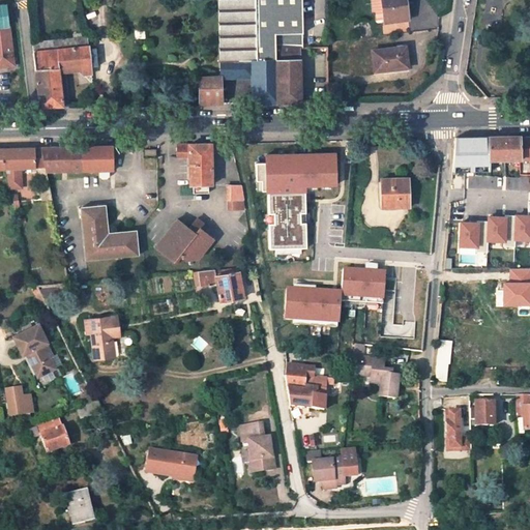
[(216,0),(218,61),(225,61),(225,47),(233,47),(233,45),(236,45),(237,57),(244,57),(244,61),(265,61),(265,48),(270,48),(267,0),(216,0)]
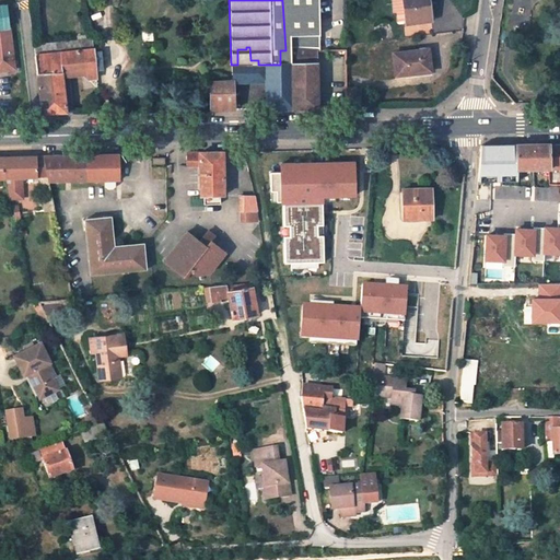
[(282,0),(286,50),(292,50),(292,48),(291,35),(318,35),(317,0),(282,0)]
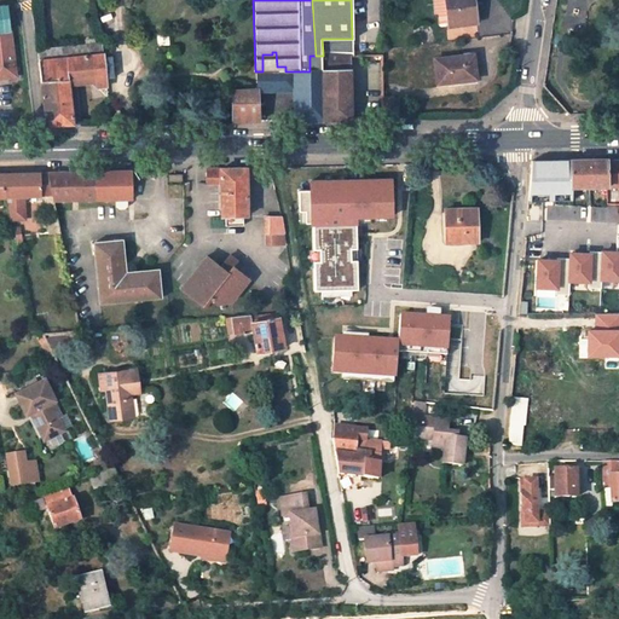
[(473,0),(432,0),(434,15),(438,15),(439,25),(449,24),(449,28),(476,24),(473,0)]
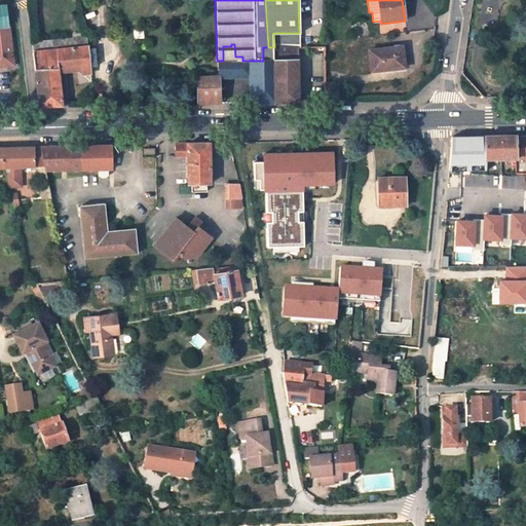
[(0,66),(13,65),(6,10),(4,10),(4,4),(0,4),(0,66)]
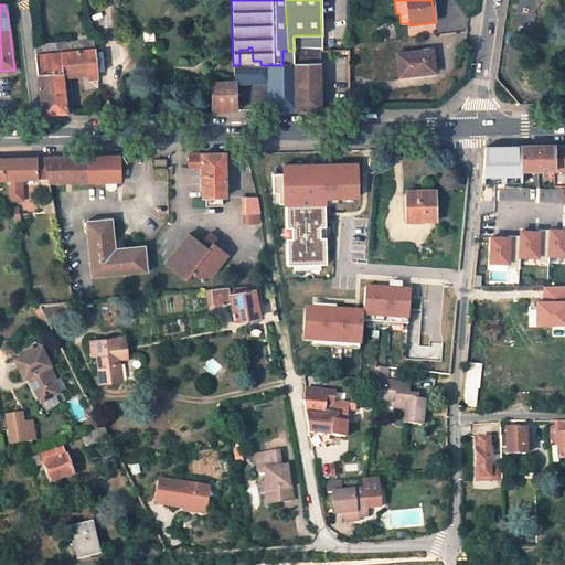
[(316,51),(321,51),(321,35),(294,35),(295,49),(316,51)]
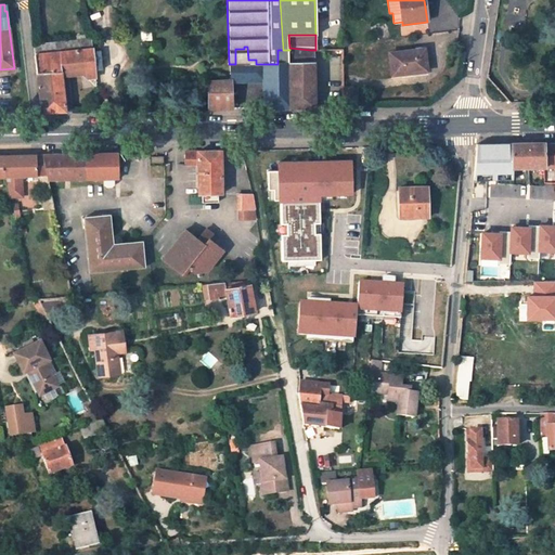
[(94,66),(91,39),(35,44),(42,113),(67,112),(62,69),(68,69),(69,76),(85,74),(84,67),(94,66)]
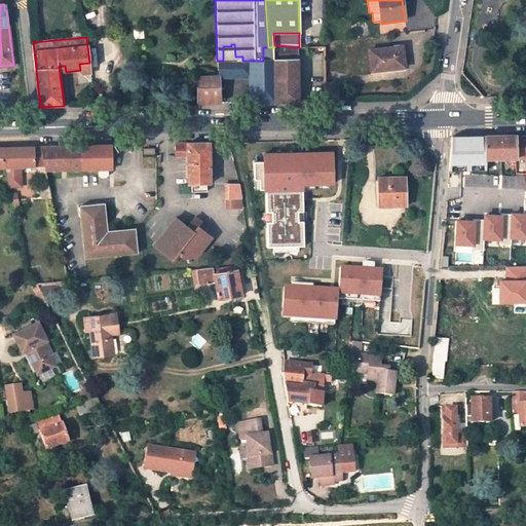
[(239,84),(239,103),(275,102),(274,61),(274,47),(268,47),(263,47),(263,61),(242,61),(242,57),(235,57),(234,44),(231,44),(231,46),(223,46),(223,61),(217,61),(218,75),(219,75),(219,77),(225,77),(239,76),(239,84)]
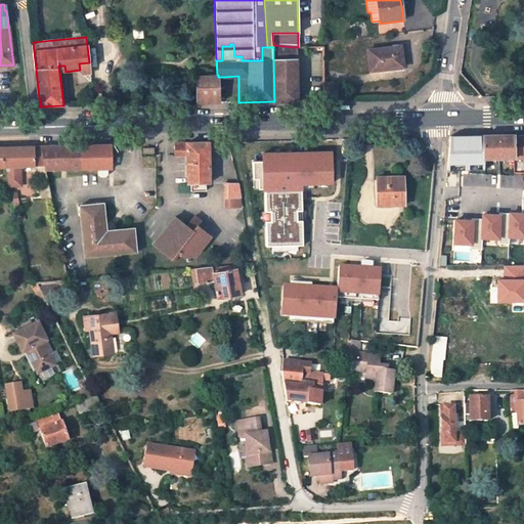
[(299,100),(298,47),(293,47),(273,45),(273,47),(273,60),(274,101),(299,100)]
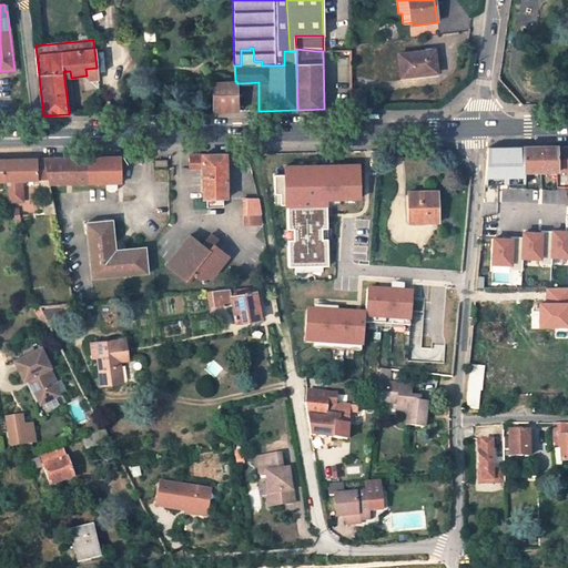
[(434,50),(398,53),(402,77),(437,73),(434,50)]
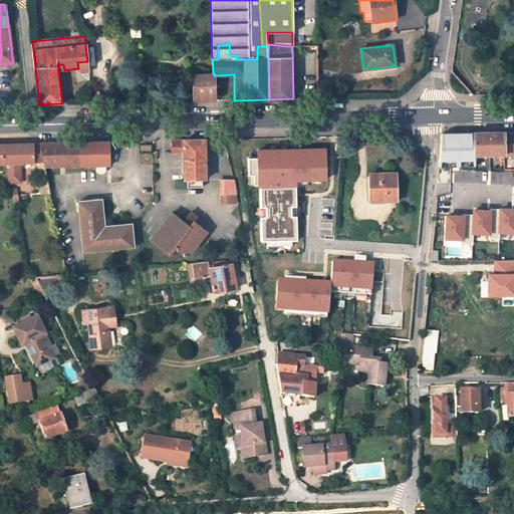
[(90,79),(87,61),(77,62),(78,68),(88,80),(90,79)]
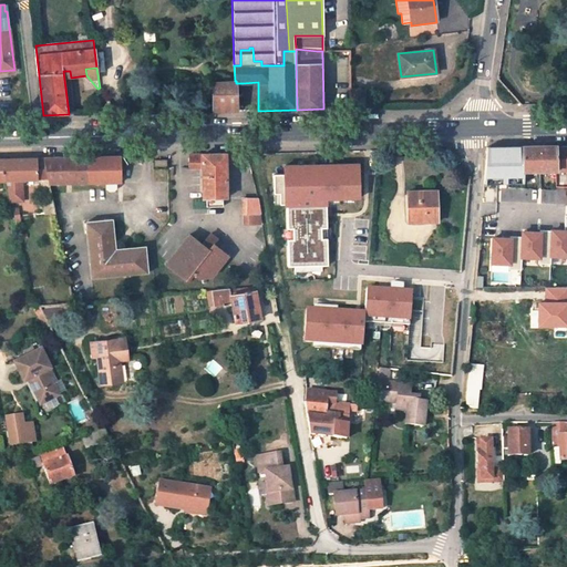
[(75,114),(71,78),(70,71),(63,71),(69,114),(72,114),(75,114)]
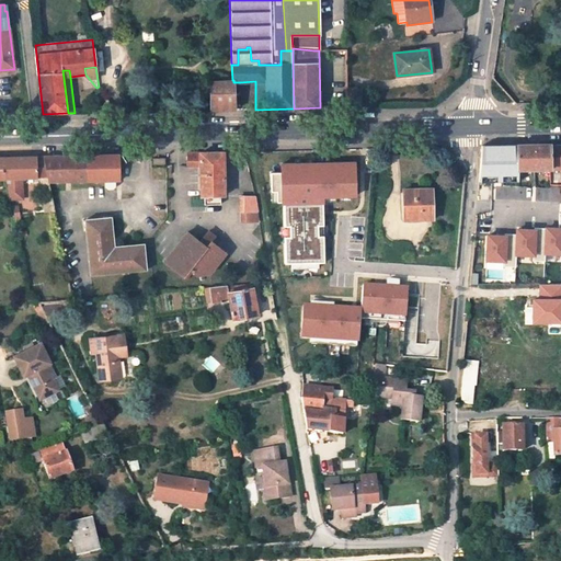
[(232,80),(209,81),(210,111),(243,110),(242,104),(235,104),(233,82),(233,80),(232,80)]
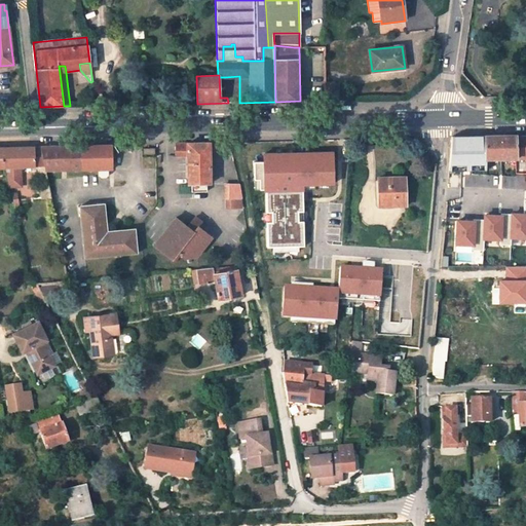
[(338,100),(338,82),(326,82),(326,101),(338,100)]
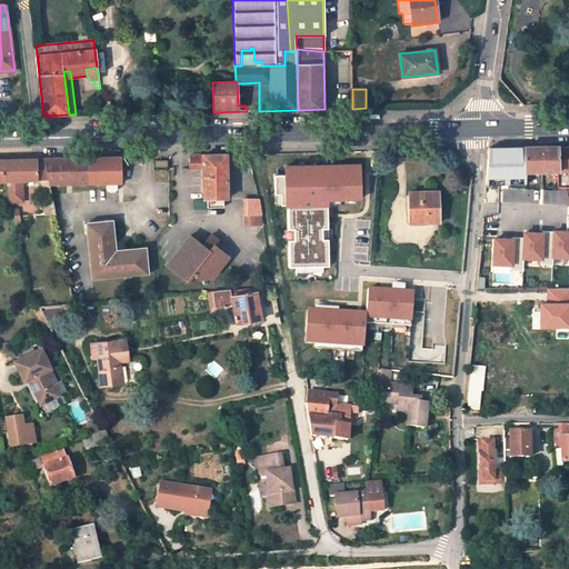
[(538,147),(523,148),(525,173),(560,172),(560,147),(538,147)]
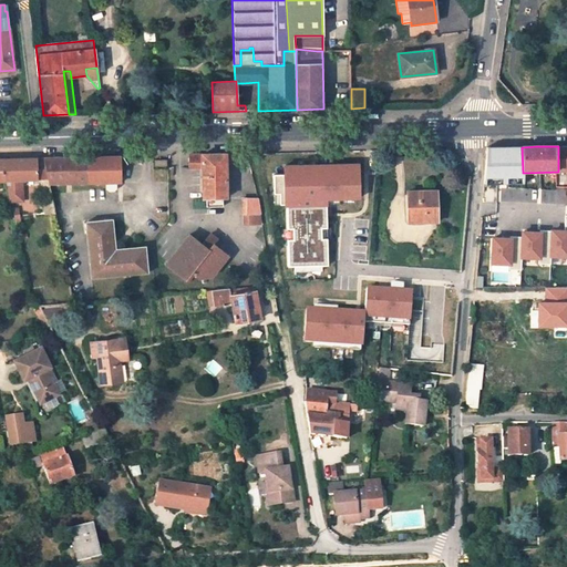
[(487,148),(484,183),(494,184),(519,184),(522,183),(523,183),(523,173),(522,147),(495,148),(487,148)]
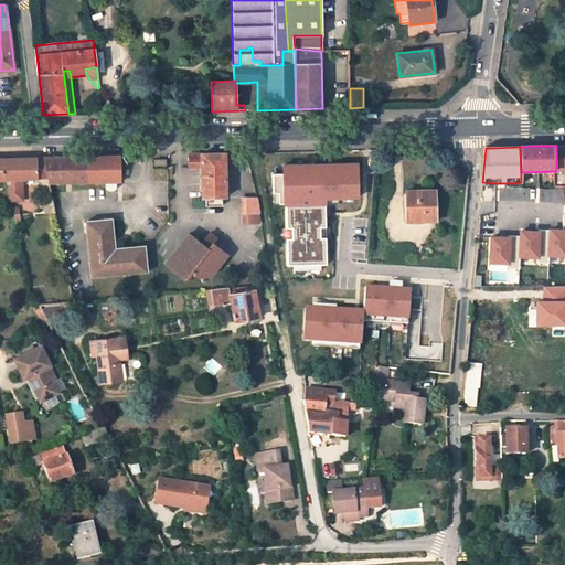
[(205,153),(189,153),(190,167),(201,167),(202,198),(205,198),(222,198),(225,198),(225,162),(225,152),(205,153)]
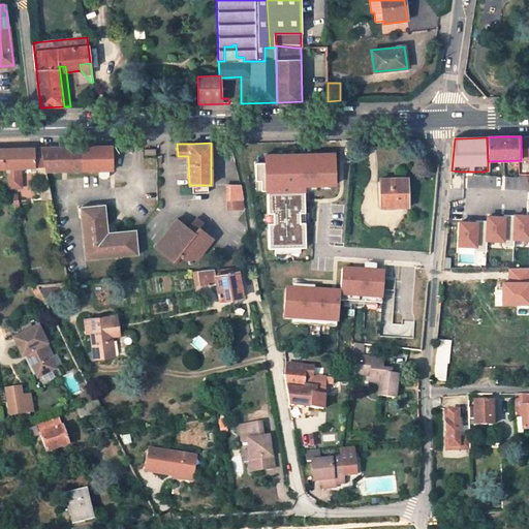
[(211,152),(232,151),(231,143),(211,143),(211,152)]
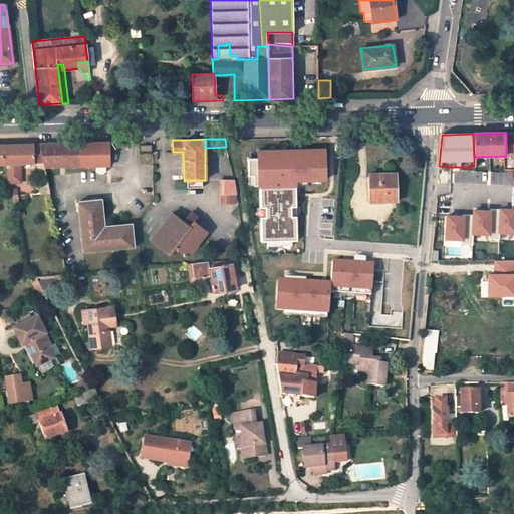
[(79,143),(80,166),(109,166),(108,142),(79,143)]
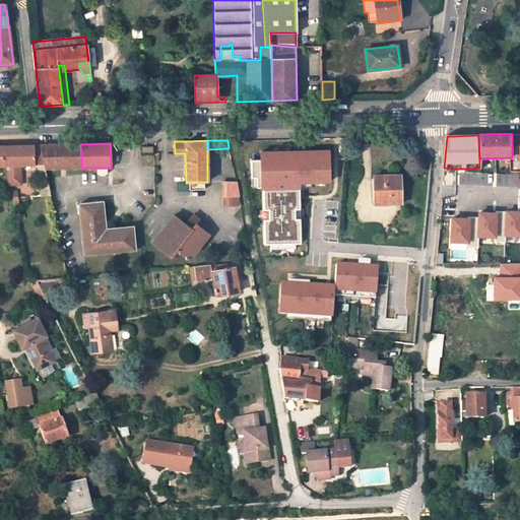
[(19,166),(37,165),(43,196),(50,196),(44,169),(40,145),(12,145),(0,144),(0,145),(4,166),(8,186),(16,185),(16,170),(19,170),(19,166)]
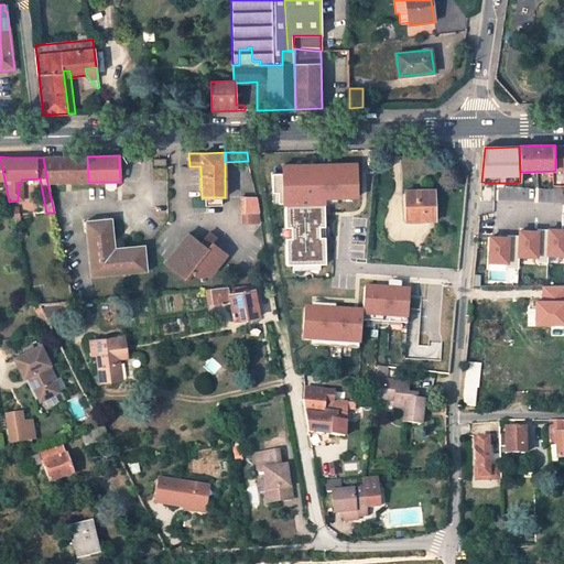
[(47,183),(88,182),(87,156),(43,158),(47,183)]
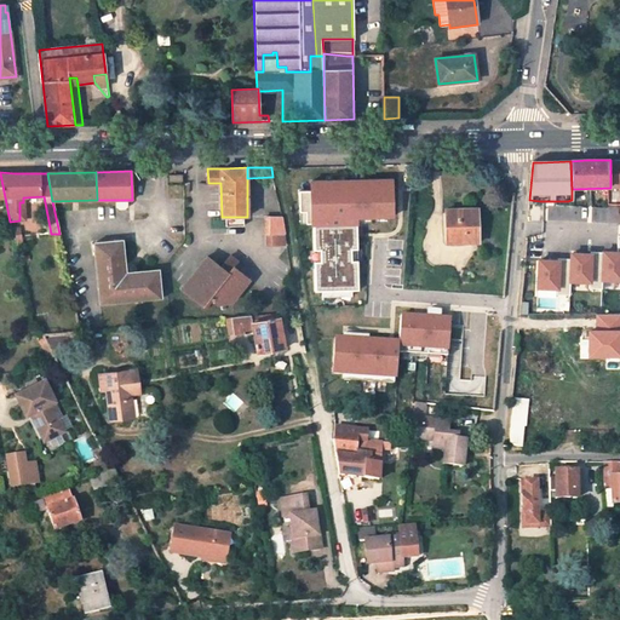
[(310,182),(310,190),(298,190),(299,212),(305,211),(305,223),(311,223),(311,224),(313,224),(315,291),(359,290),(356,217),(392,216),(391,179),(310,182)]
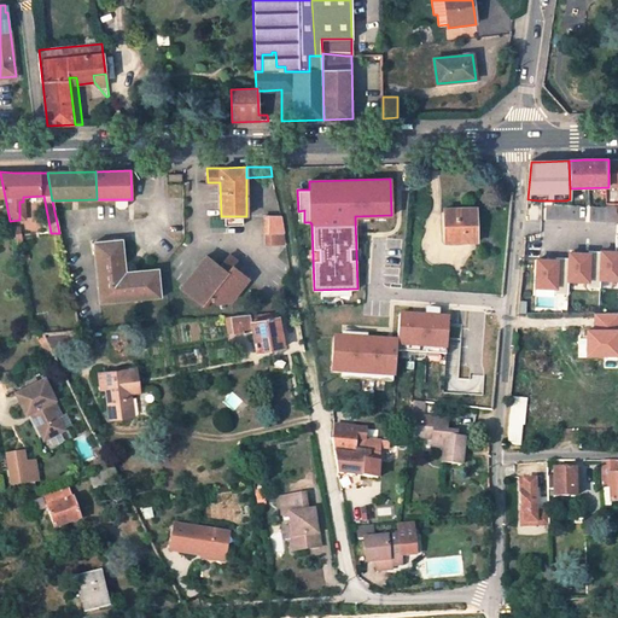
[(617,219),(617,198),(606,199),(606,220),(617,219)]
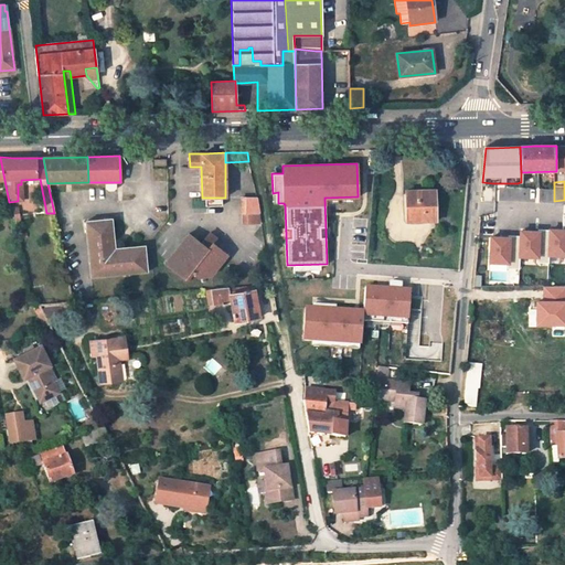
[(482,182),(480,203),(490,203),(492,183),(482,182)]
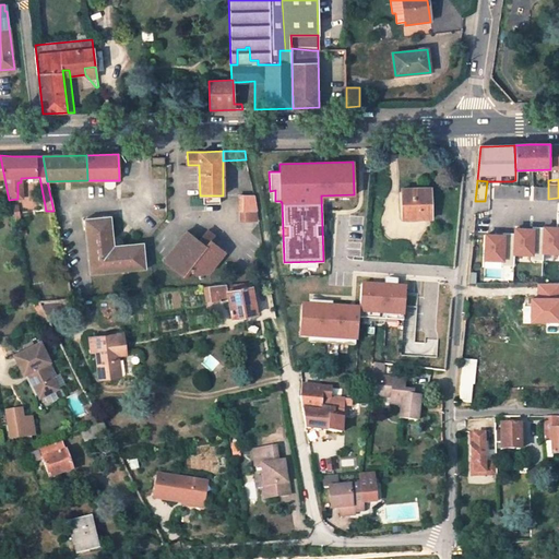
[(430,218),(429,189),(402,189),(402,194),(396,194),(396,206),(399,206),(399,217),(415,217),(415,219),(430,218)]
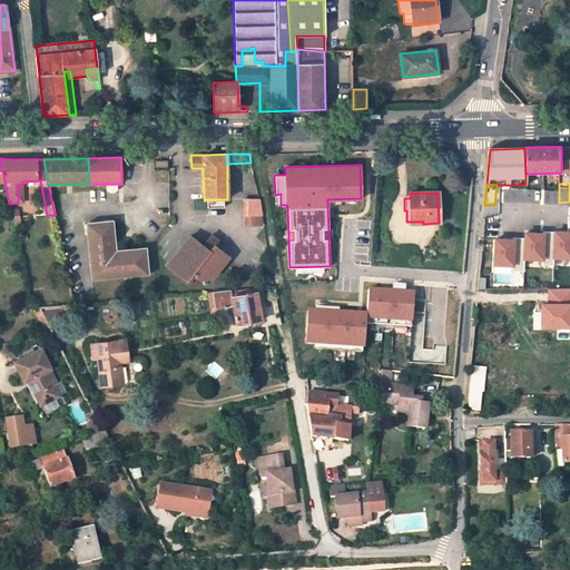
[(259,199),(243,199),(243,215),(245,215),(262,216),(263,216),(259,199)]
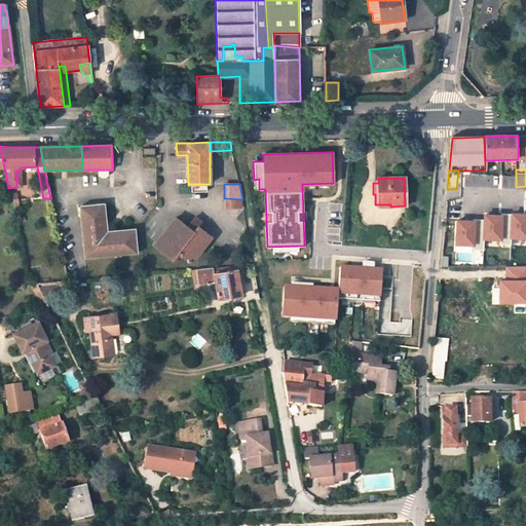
[(451,201),(455,202),(456,189),(447,189),(446,201),(451,201)]
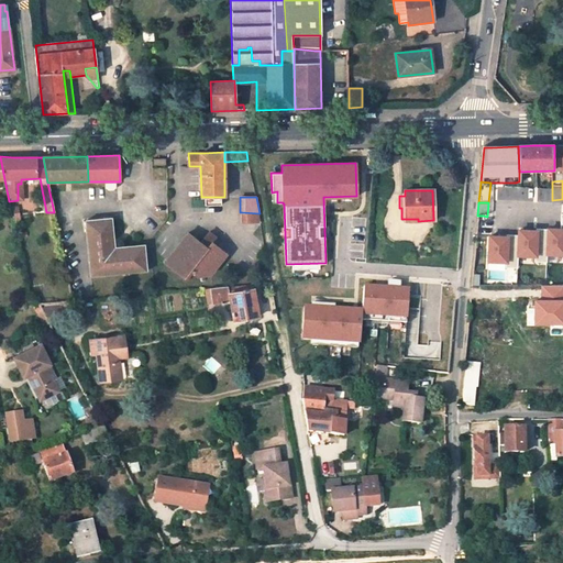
[(258,213),(242,212),(242,222),(260,223),(258,213)]
